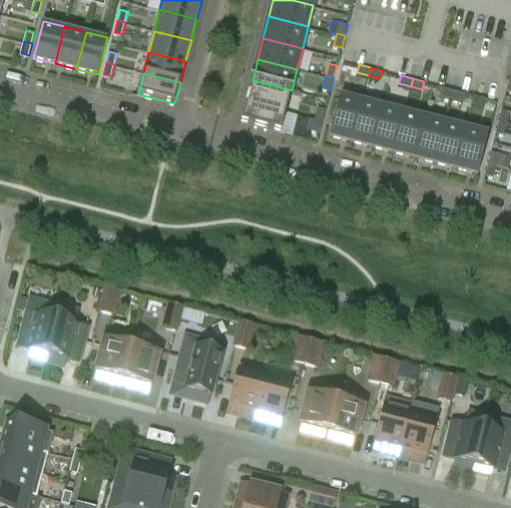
[(292,90),(252,80),(246,101),(286,111),(292,90)]
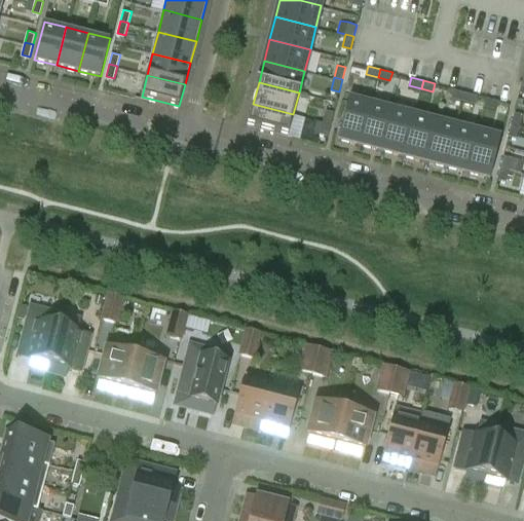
[(452,97),(463,100),(465,91),(454,88),(452,97)]
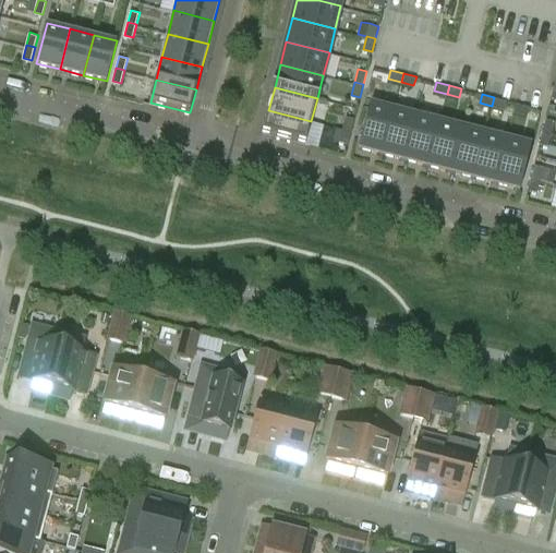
[(507,100),(494,97),(492,106),(505,109),(507,100)]
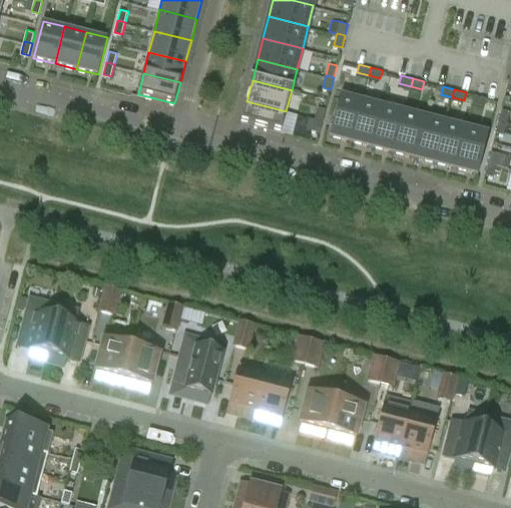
[(473,102),(485,105),(487,97),(475,94),(473,102)]
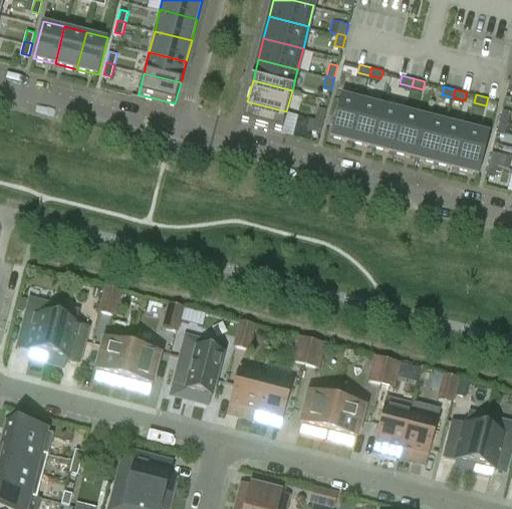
[(341,95),(331,135),(352,140),(362,100),(341,95)]
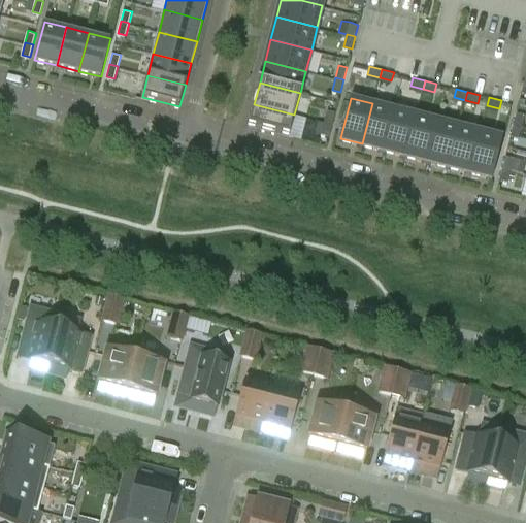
[(384,150),(394,109),(372,103),(362,143),(384,150)]
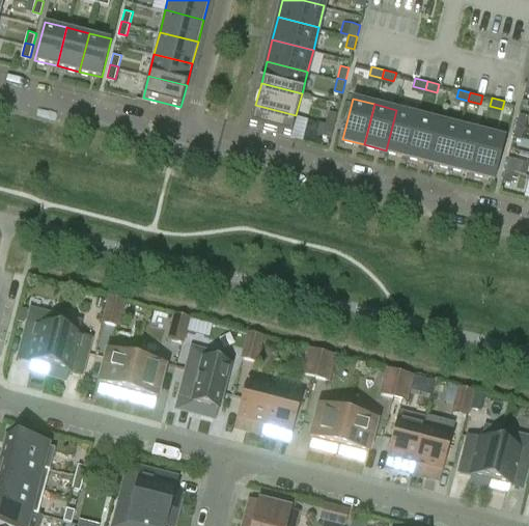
[(290,137),(296,115),(255,105),(250,127),(290,137)]
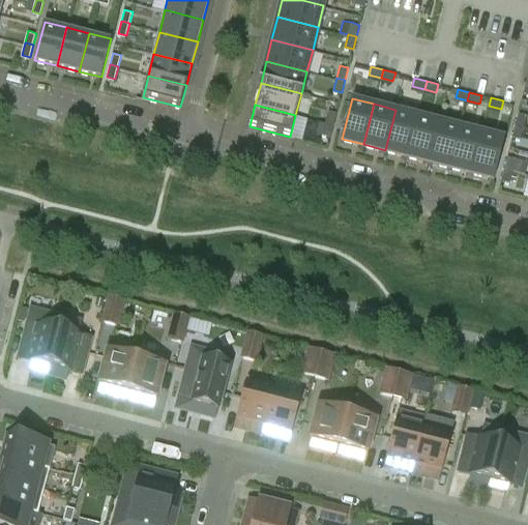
[(328,109),(325,121),(333,123),(336,111),(328,109)]
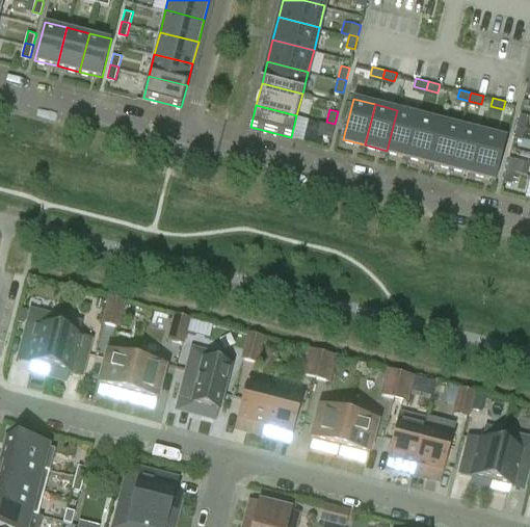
[(408,156),(419,115),(397,110),(387,151),(408,156)]
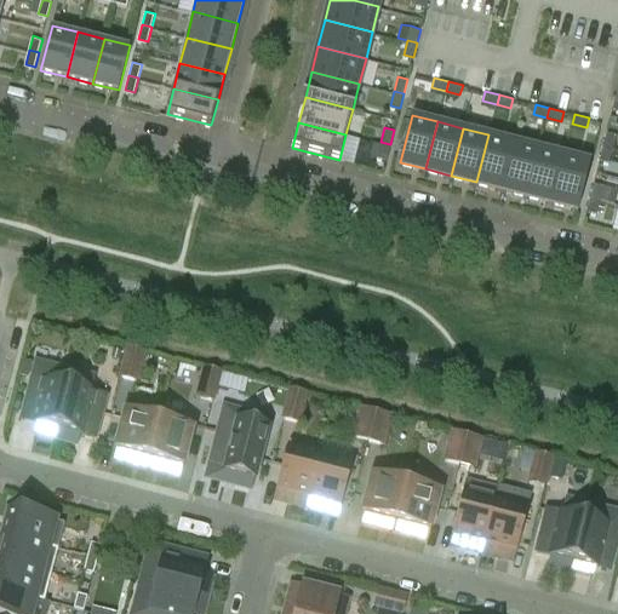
[(607,131),(605,145),(614,148),(617,138),(617,133),(607,131)]
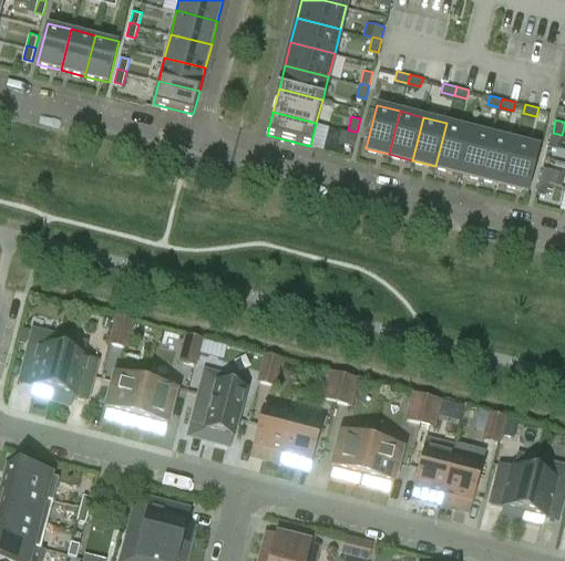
[(447,123),(435,166),(459,173),(470,130),(447,123)]
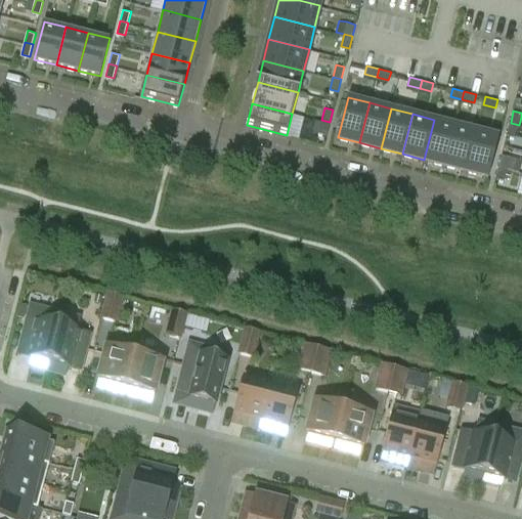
[(327,134),(330,122),(321,120),(318,132),(327,134)]
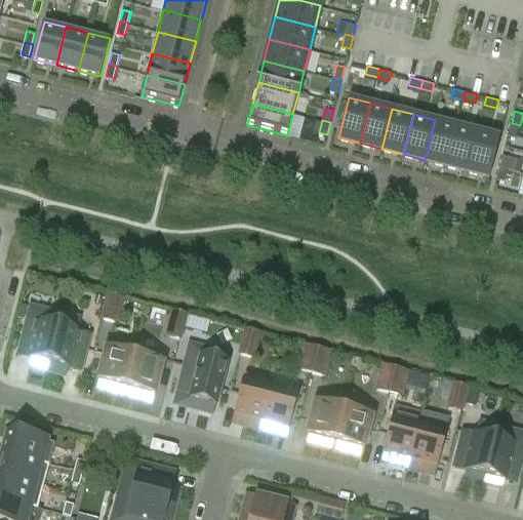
[(446,165),(456,125),(435,120),(425,160),(446,165)]
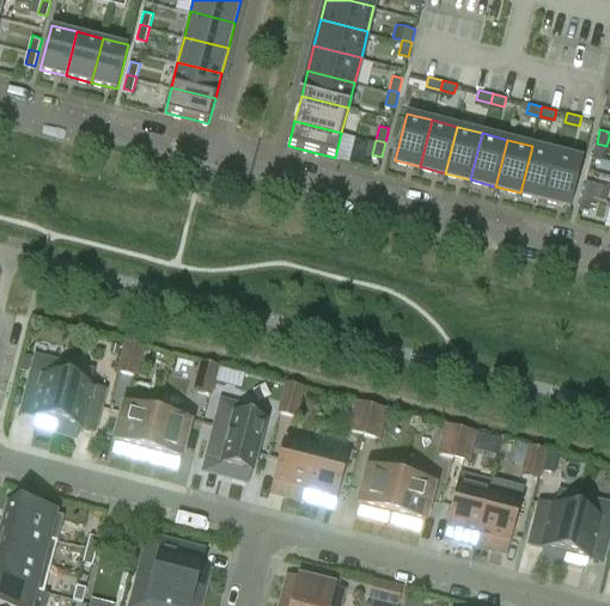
[(603,159),(607,146),(597,144),(593,157),(603,159)]
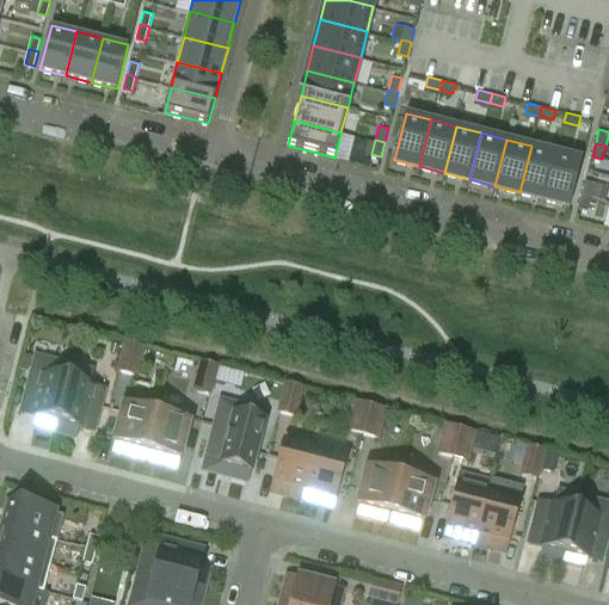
[(520,192),(545,198),(557,152),(531,146),(520,192)]
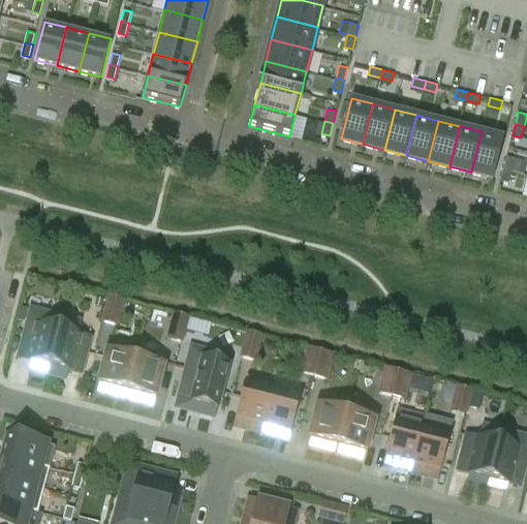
[(503,137),(482,131),(471,172),(493,178),(503,137)]
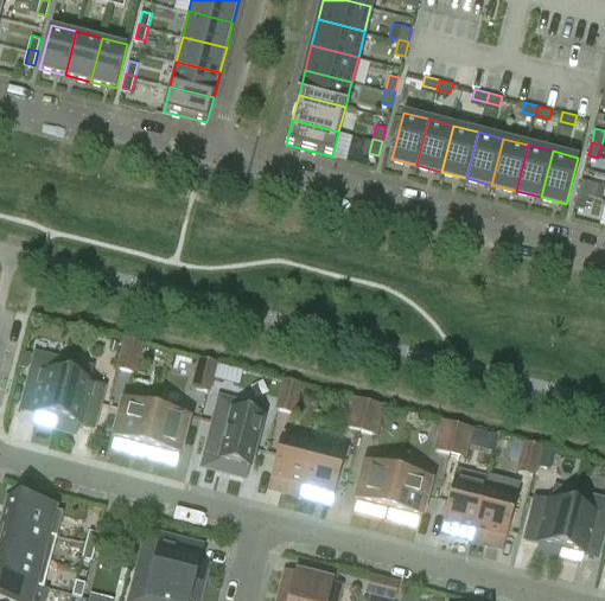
[(583,178),(579,192),(588,194),(592,180),(583,178)]
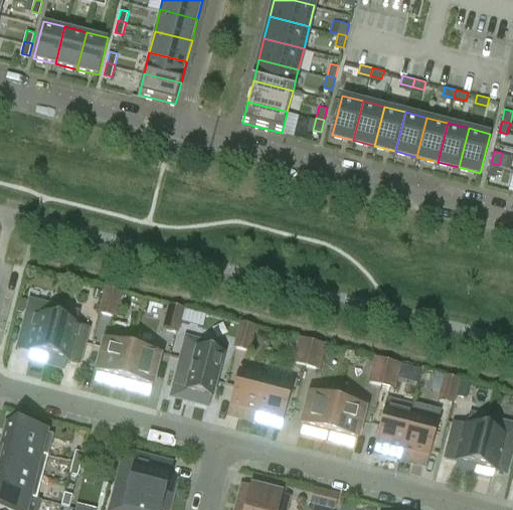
[(496,177),(499,165),(491,163),(488,175),(496,177)]
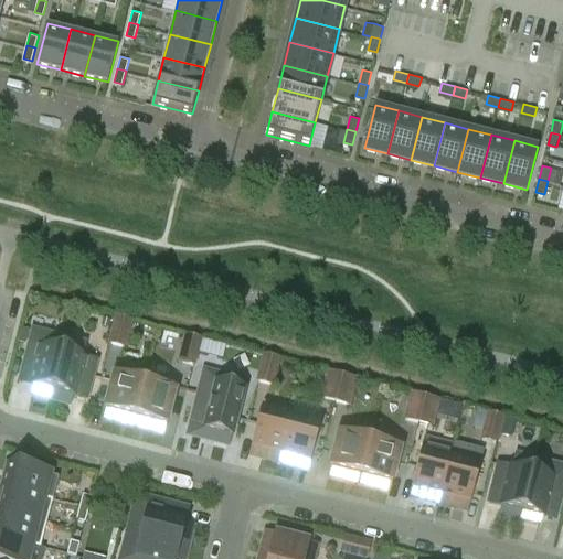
[(131,316),(118,313),(112,340),(125,343),(131,316)]
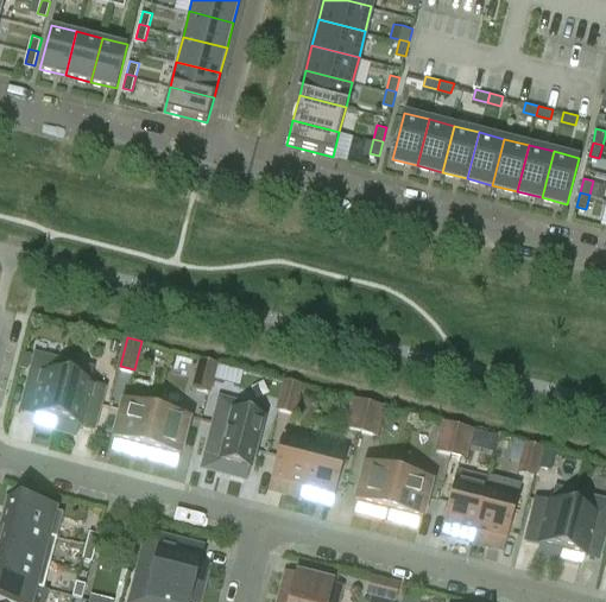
[(33,350),(26,348),(23,363),(30,366),(33,350)]
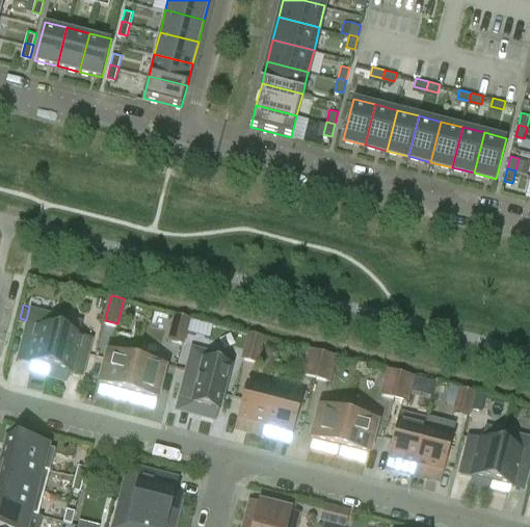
[(49,372),(63,317),(32,309),(20,357),(33,360),(31,368),(49,372)]
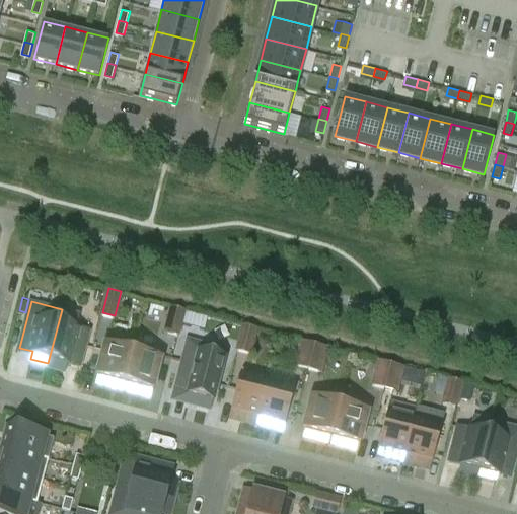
[(186,308),(172,305),(166,328),(178,333),(181,321),(186,308)]
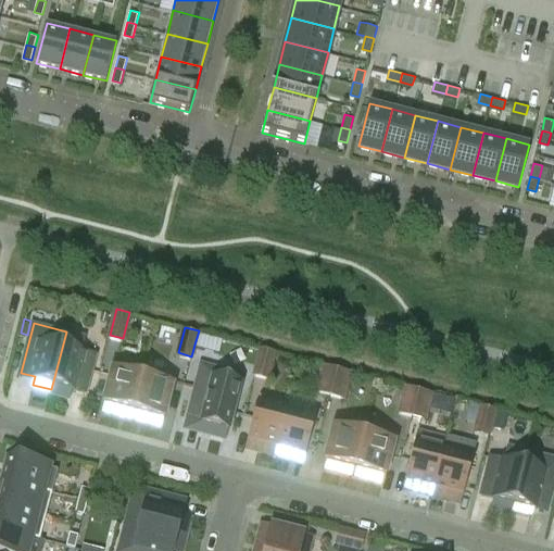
[(199,330),(194,345),(219,351),(224,337),(199,330)]
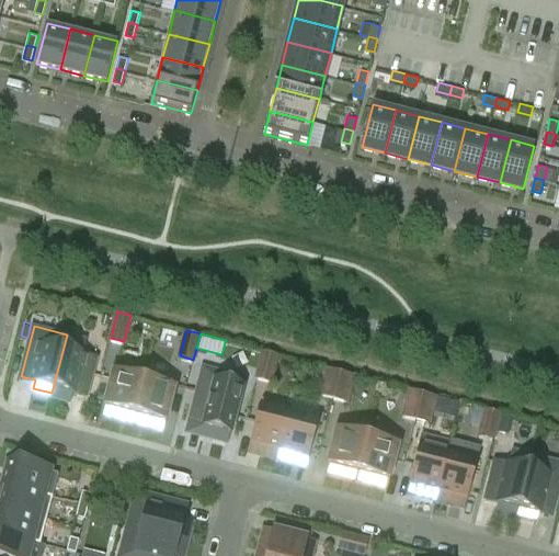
[(67,335),(52,393),(70,398),(72,389),(87,393),(97,355),(82,352),(86,339),(67,335)]
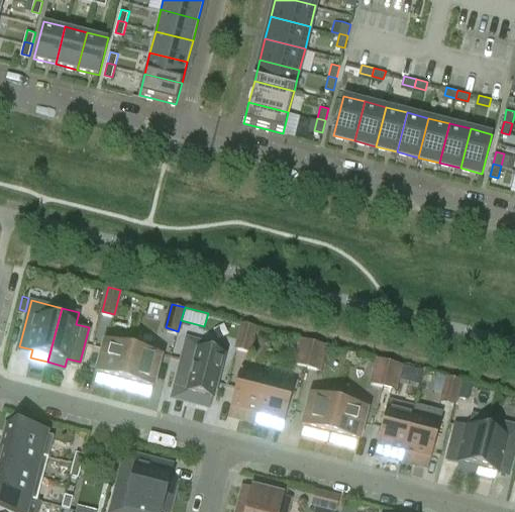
[(255,325),(243,322),(237,346),(249,349),(255,325)]
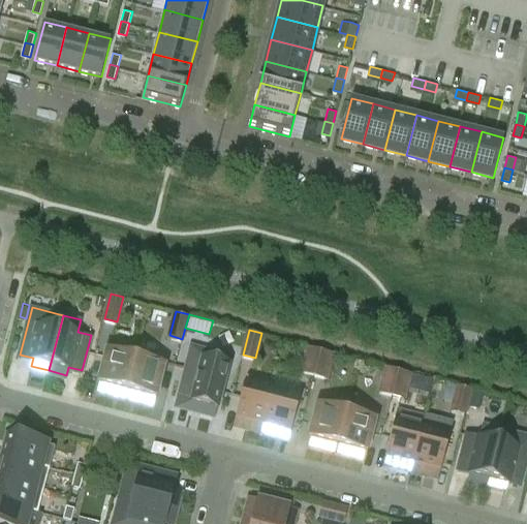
[(100,379),(128,387),(138,347),(111,340),(100,379)]
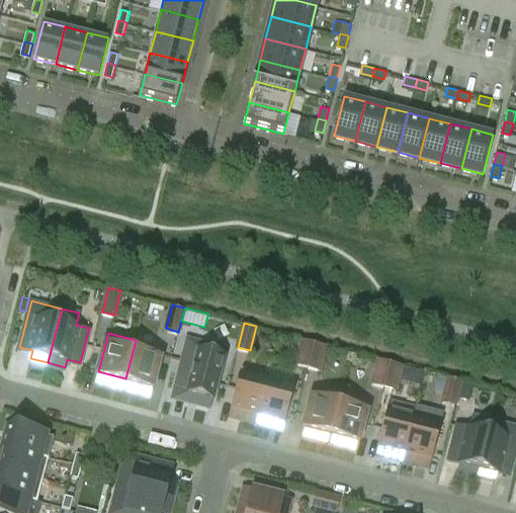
[(309,365),(315,341),(304,338),(296,362),(309,365)]
